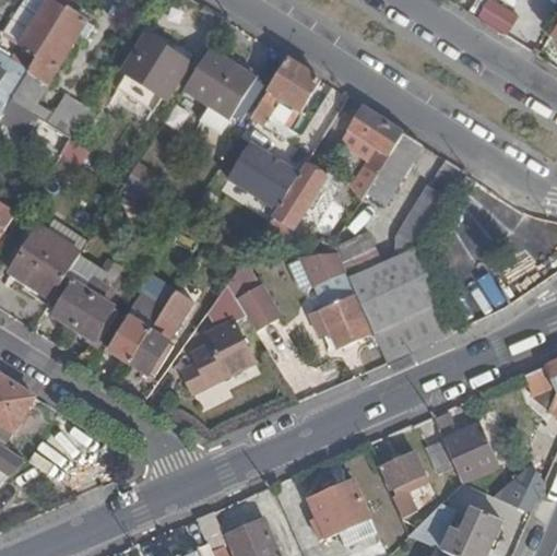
[(45,0),(10,56),(28,68),(67,7),(55,0),(45,0)]
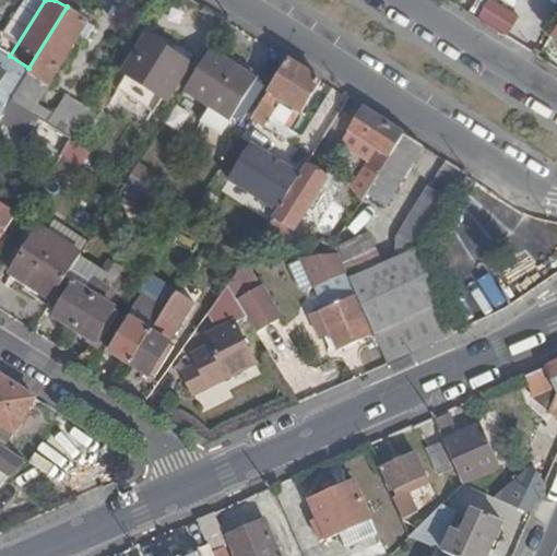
[(510,33),(521,11),(498,0),(485,0),(477,16),(510,33)]
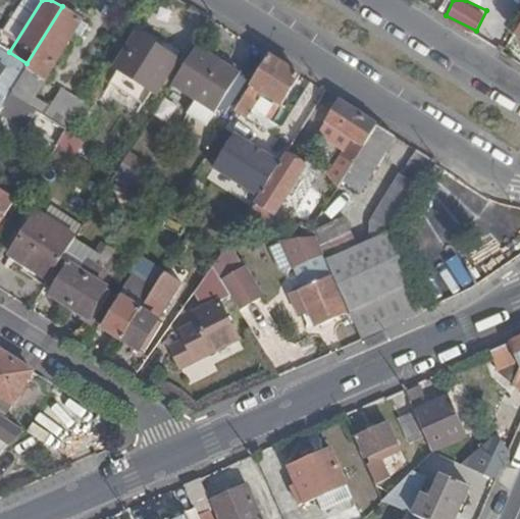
[(82,18),(62,6),(27,63),(8,93),(64,127),(82,100),(59,87),(49,103),(34,94),(82,18)]
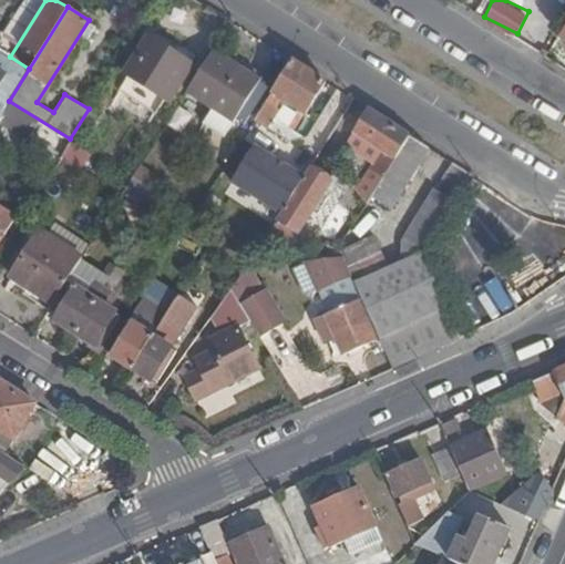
[(123,73),(167,101),(194,60),(149,31),(123,73)]
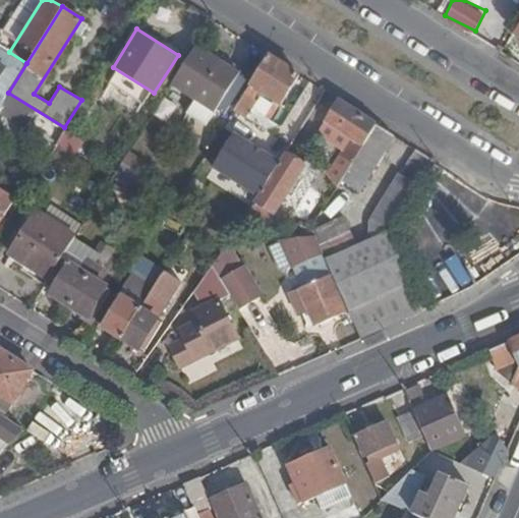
[(237,68),(194,42),(170,81),(211,105),(221,96),(237,68)]
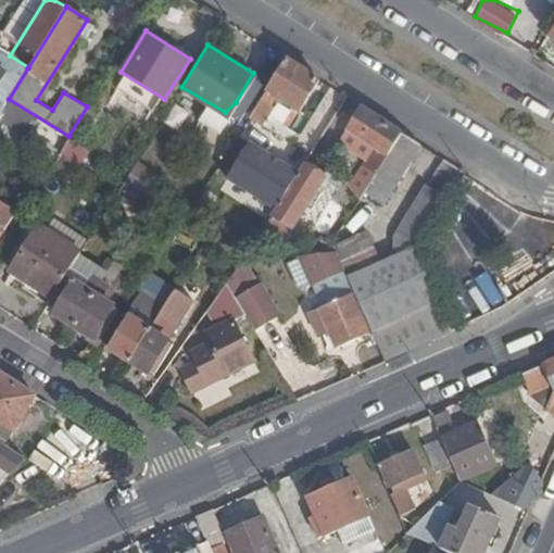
[(0,113),(9,99),(28,67),(10,55),(0,72),(0,113)]
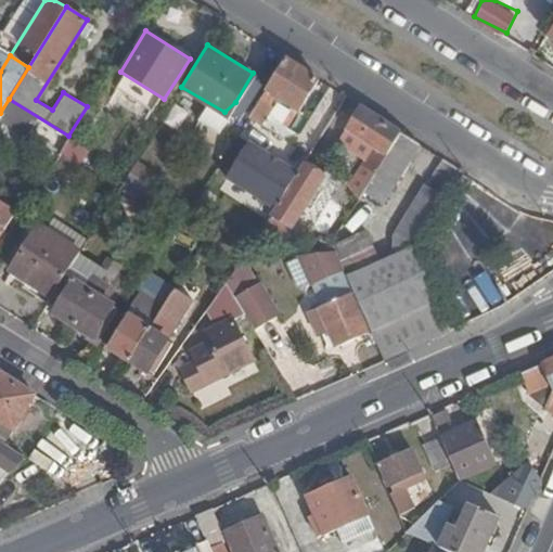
[(319,78),(290,60),(278,68),(248,114),(262,123),(273,105),(271,103),(275,94),(298,110),(319,78)]
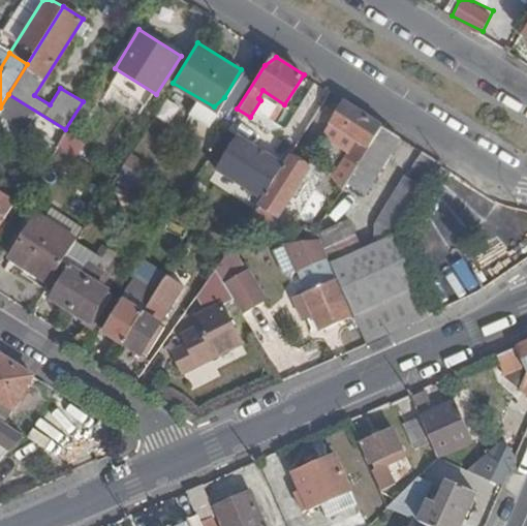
[(30,121),(59,138),(62,133),(65,129),(8,94),(0,107),(0,114),(25,130),(30,121)]
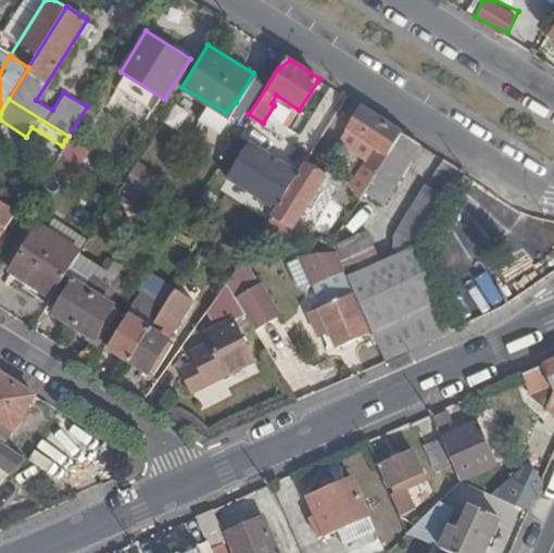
[(373,175),(401,130),(383,120),(361,104),(345,127),(373,145),(365,158),(363,162),(368,165),(365,171),(373,175)]
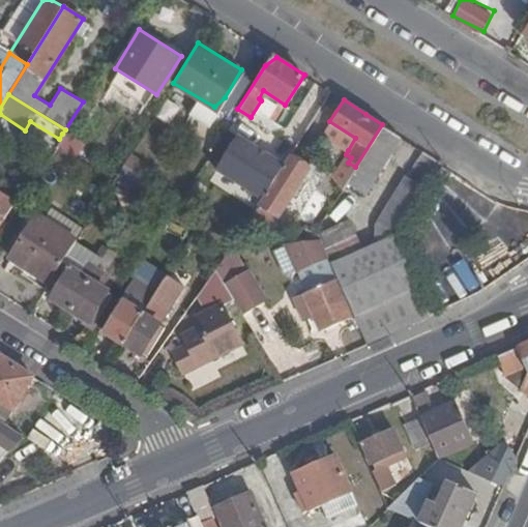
[(322,135),(348,150),(355,138),(329,121),(322,135)]
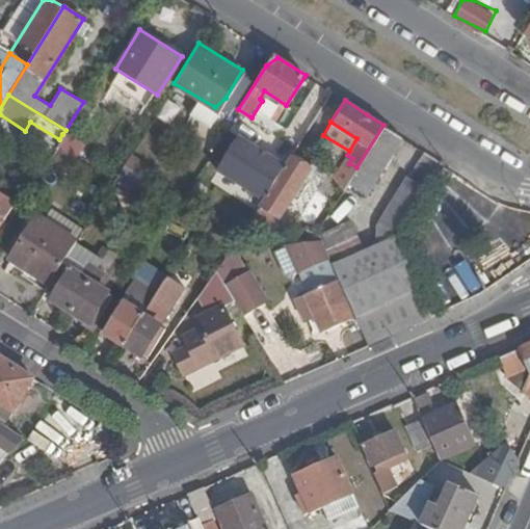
[(402,136),(383,125),(356,167),(352,175),(348,181),(366,192),(402,136)]
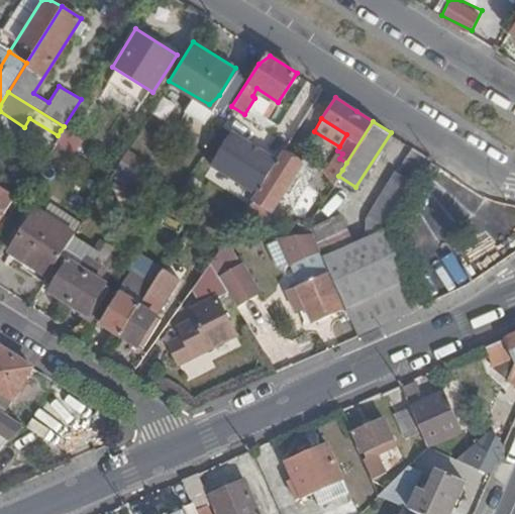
[(230,129),(210,162),(255,191),(276,160),(230,129)]
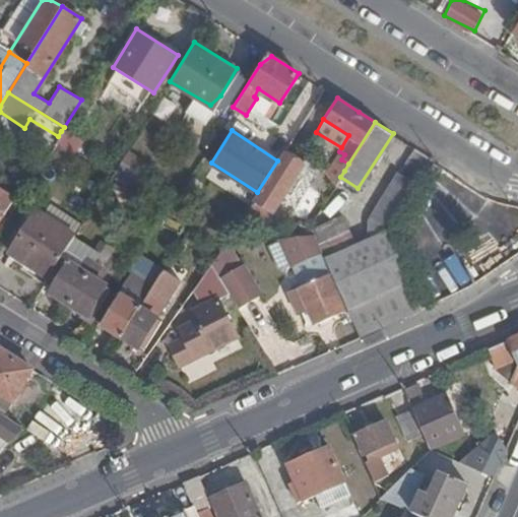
[(76,140),(61,131),(58,136),(54,142),(69,151),(76,140)]
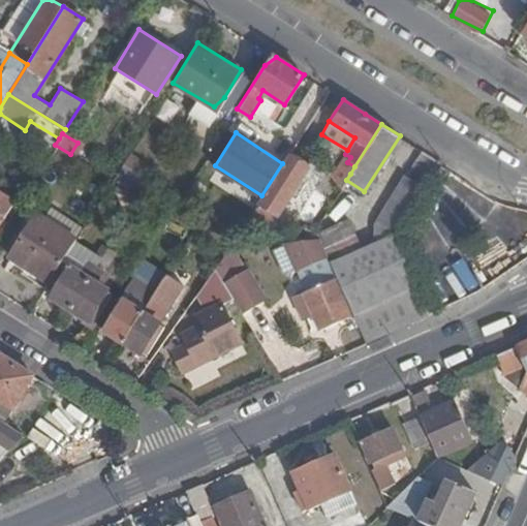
[(70,154),(55,145),(50,155),(70,166),(76,157),(70,154)]
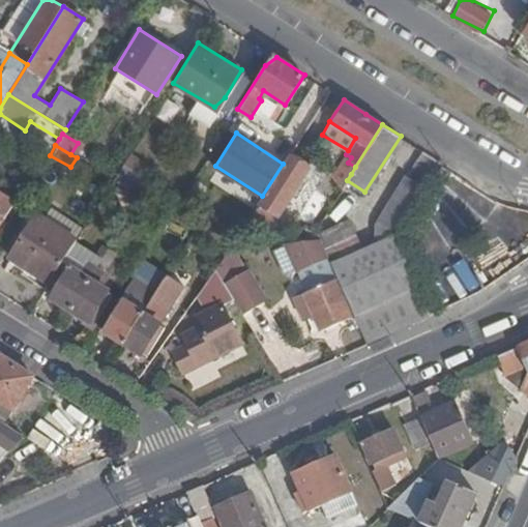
[(396,234),(441,162),(422,149),(376,224),(377,242),(396,234)]
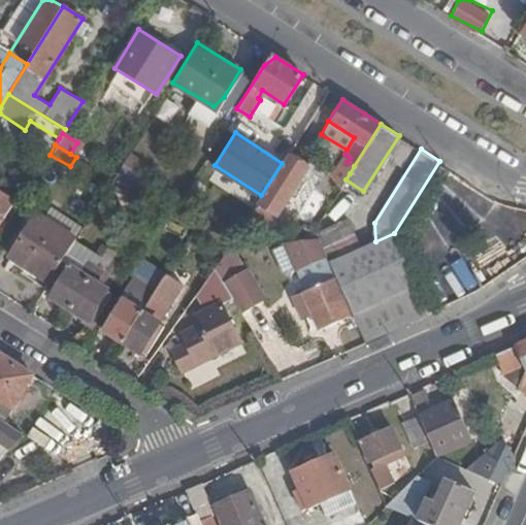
[(314,167),(288,153),(282,163),(261,195),(249,215),(268,227),(275,215),(277,215),(303,173),(307,175),(314,167)]
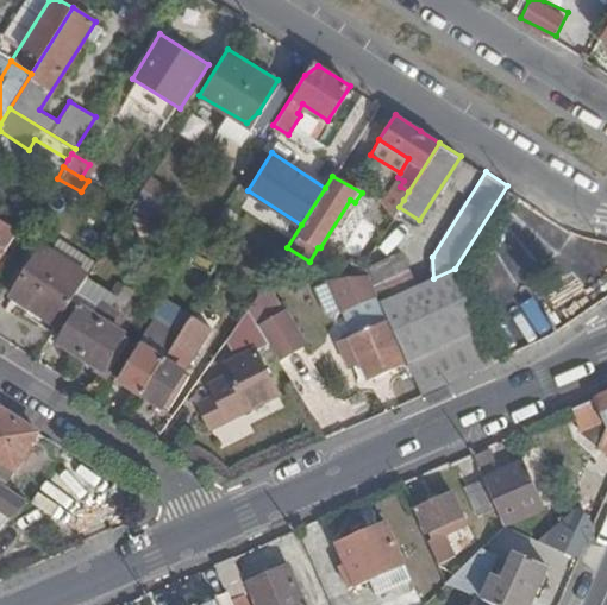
[(408,191),(400,187),(387,208),(393,216),(399,207),(404,200),(408,191)]
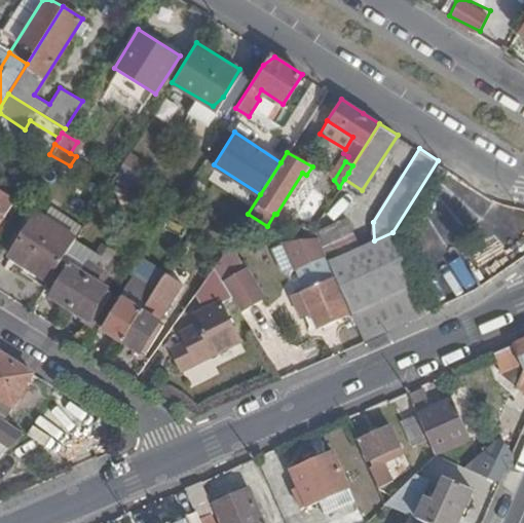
[(134,170),(121,180),(135,188),(142,176),(134,170)]
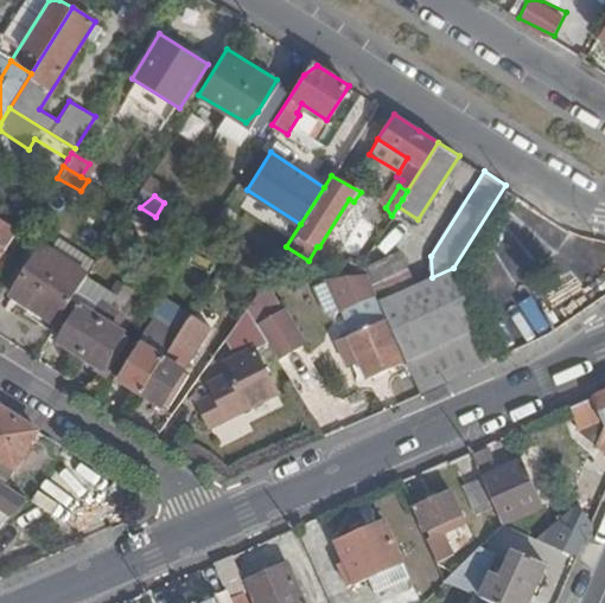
[(164,222),(172,207),(164,203),(155,217),(164,222)]
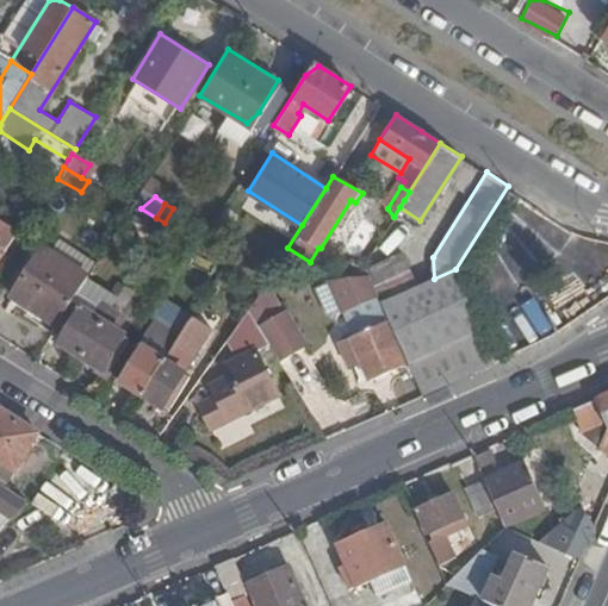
[(0,256),(17,230),(0,219),(0,256)]
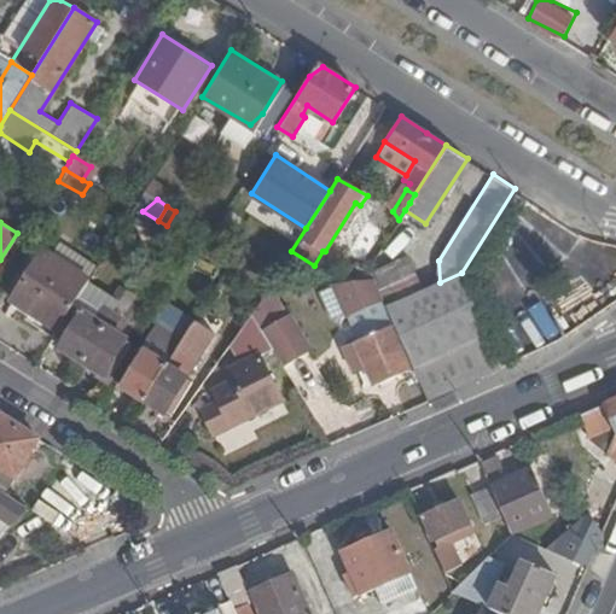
[(11,300),(22,308),(73,268),(42,250),(11,300)]
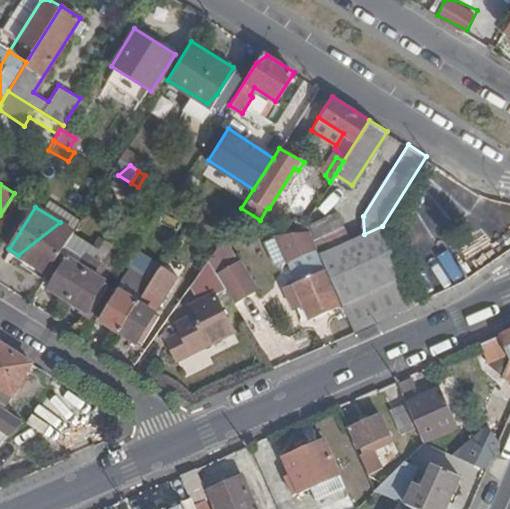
[(307,223),(311,232),(320,252),(349,240),(337,210),(307,223)]
